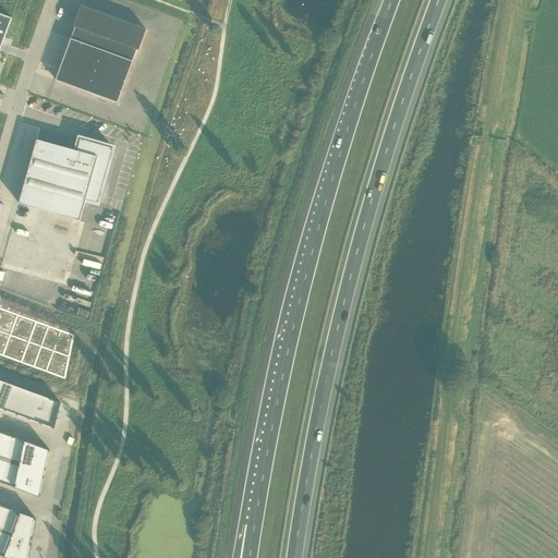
[(118,102),(136,49),(138,50),(146,29),(81,5),(73,26),(75,27),(56,80),(118,102)]
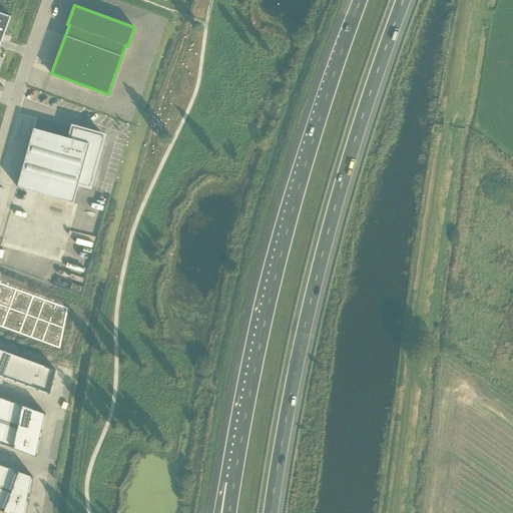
[(0,44),(10,16),(0,12),(0,44)]
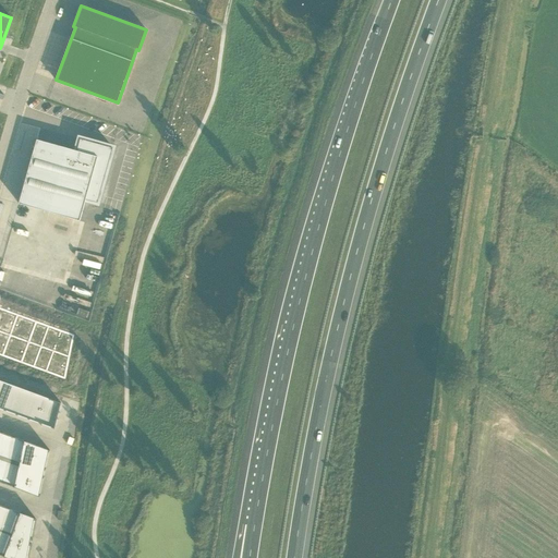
[(19,204),(80,220),(85,199),(98,203),(113,147),(80,138),(76,150),(36,140),(19,204)]
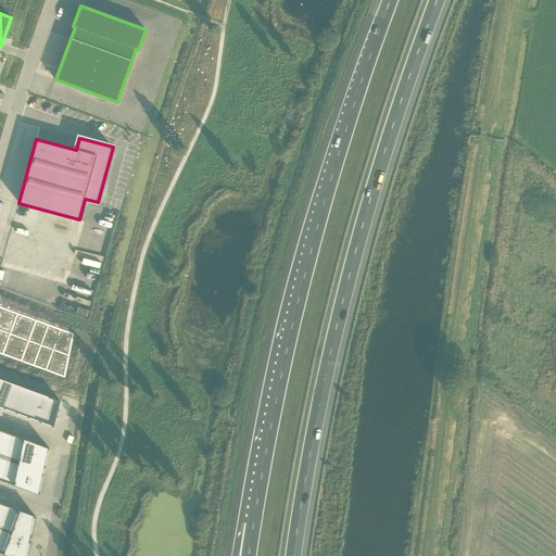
[(73,335),(0,307),(0,354),(65,379),(73,335)]
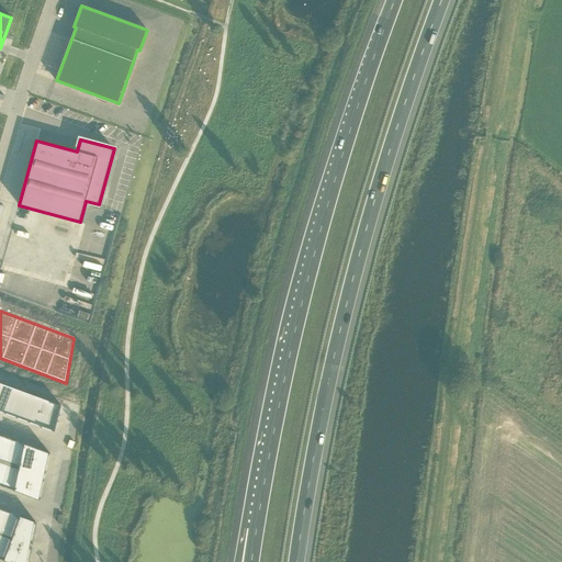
[(0,383),(0,411),(55,431),(62,405),(0,383)]
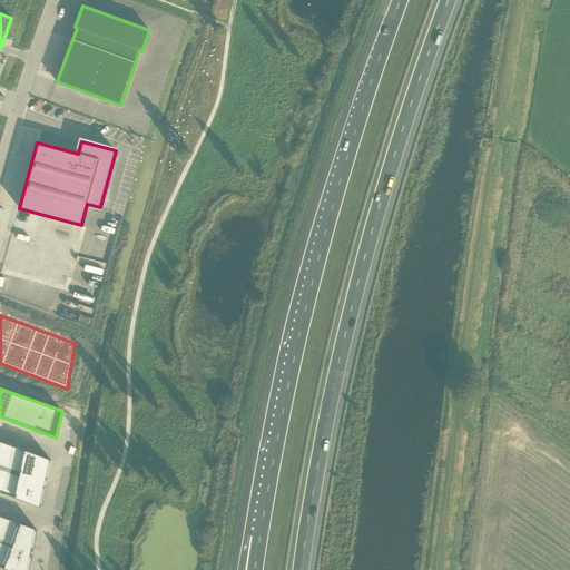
[(50,460),(0,441),(0,492),(40,507),(50,460)]
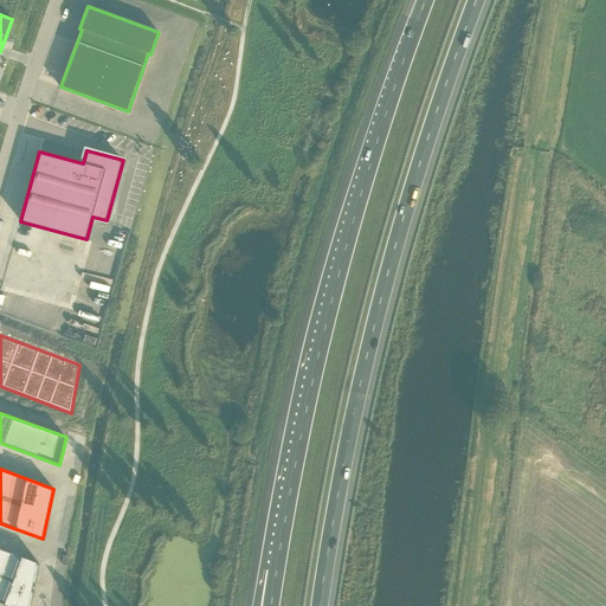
[(30,605),(38,562),(0,548),(0,603),(8,605),(30,605)]
